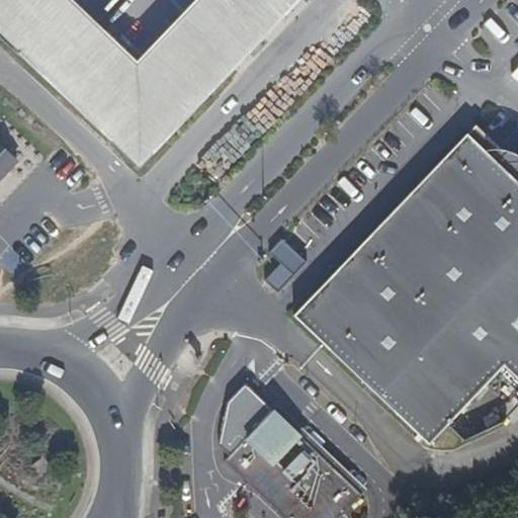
[(74,0),(0,0),(0,32),(85,114),(138,61),(74,0)]
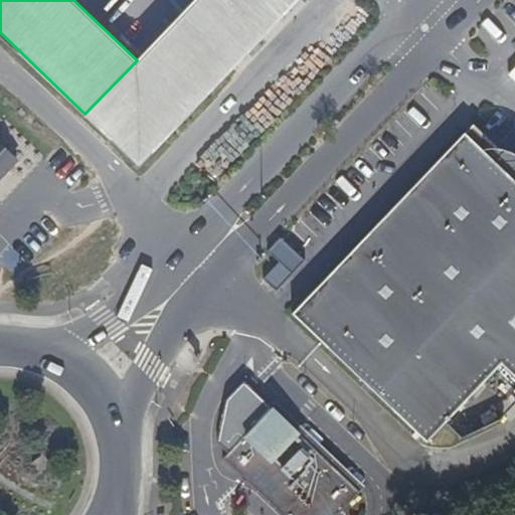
[(299,0),(194,0),(137,60),(84,114),(139,167),(299,0)]
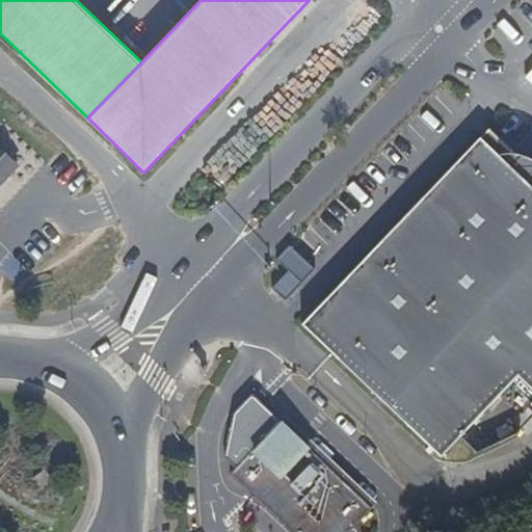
[(531,186),(480,137),(383,238),(301,323),(441,456),(460,436),(519,376),(531,390),(531,186)]
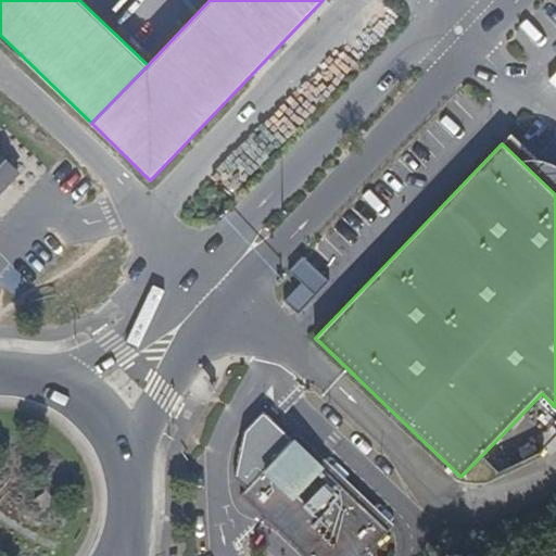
[(0,190),(16,174),(0,156),(0,190)]
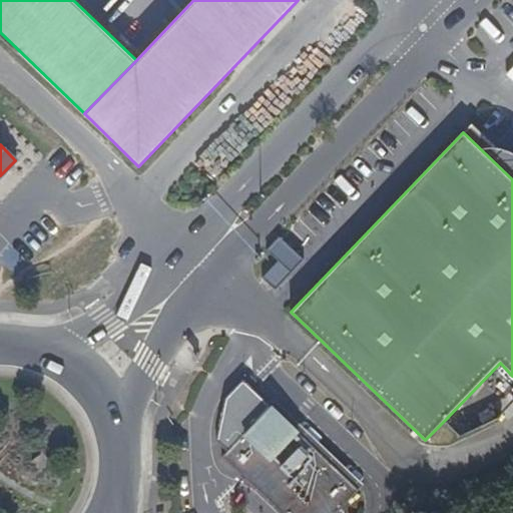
[(282,236),(281,234),(251,265),(277,289),(306,258),(282,236)]
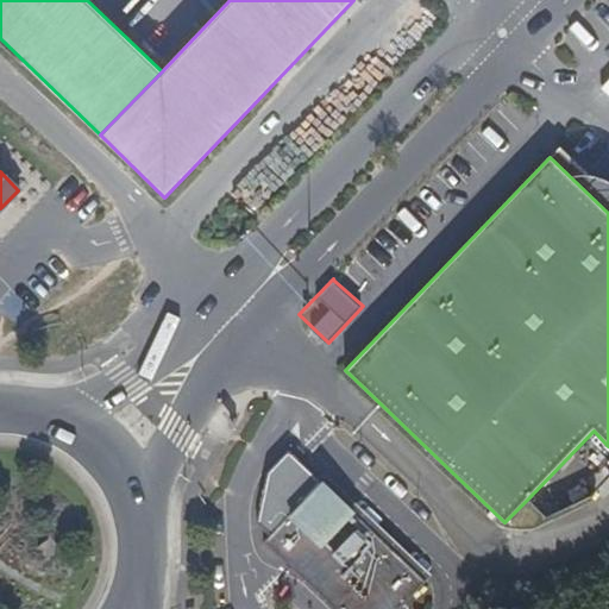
[(608,477),(608,446),(594,431),(527,500),(546,518),(592,496),(608,477)]
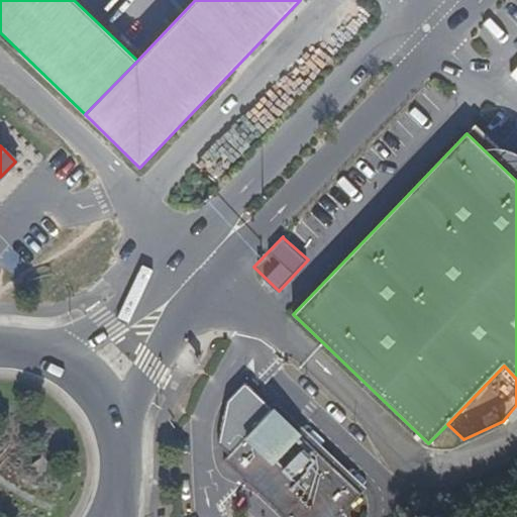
[(273,409),(275,411),(362,494),(363,492),(366,489),(277,404),(276,406),(273,409)]
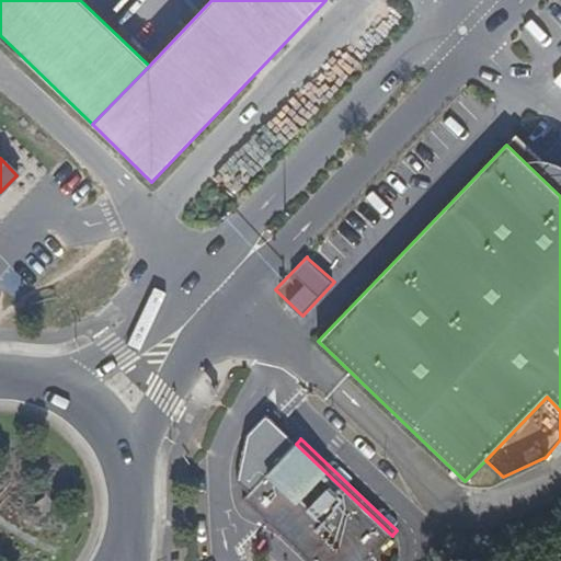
[(298,446),(296,444),(281,459),(284,461),(298,446)]
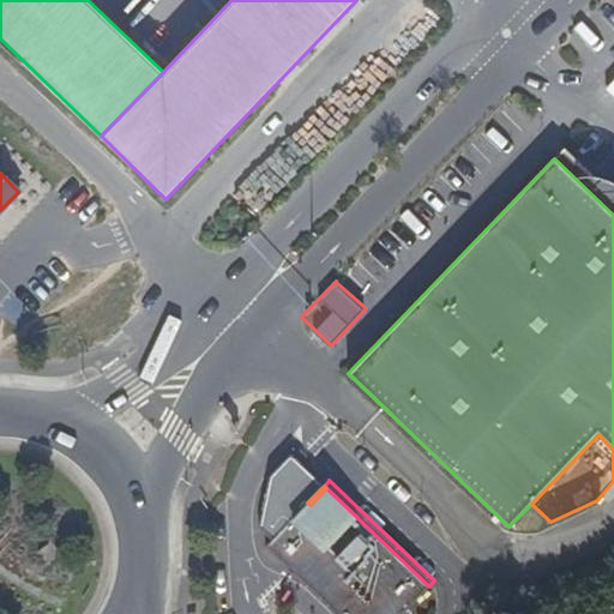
[(307,503),(274,539),(264,547),(274,557),(304,584),(333,613),(402,613),(429,587),(326,488),(311,505),(307,503)]
